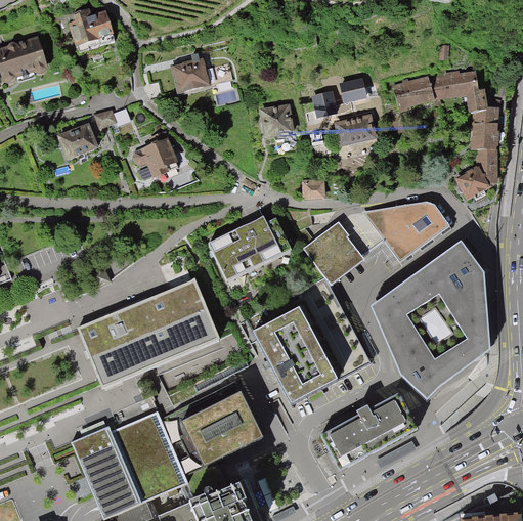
[(74,27),(68,29),(78,59),(115,47),(104,16),(91,20),(88,12),(71,18),(74,27)]
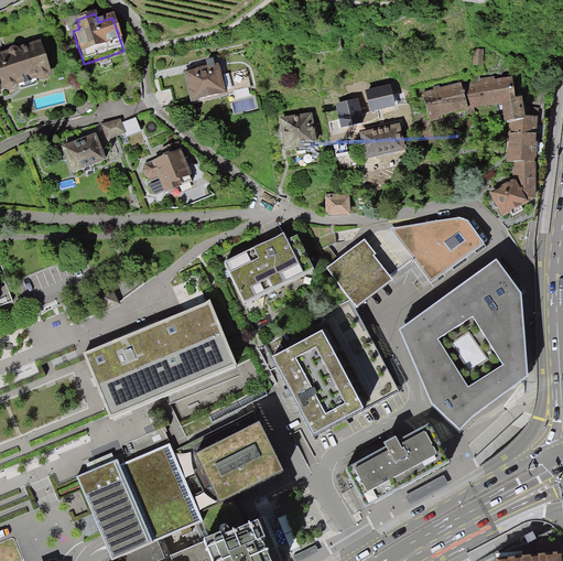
[(39,40),(0,52),(0,84),(3,95),(52,78),(39,40)]
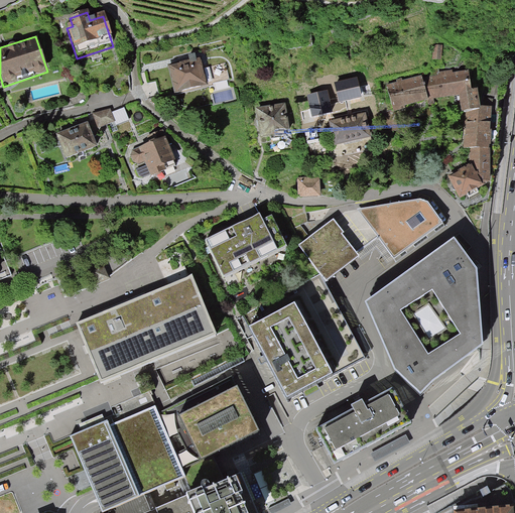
[(441,43),(433,42),(432,56),(440,56),(441,43)]
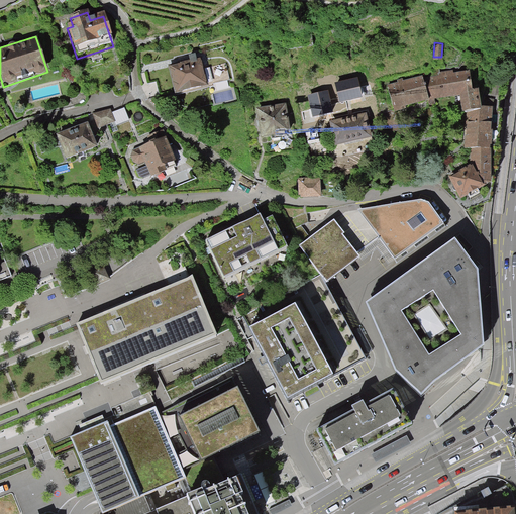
[(201,57),(169,64),(175,92),(208,85),(201,57)]
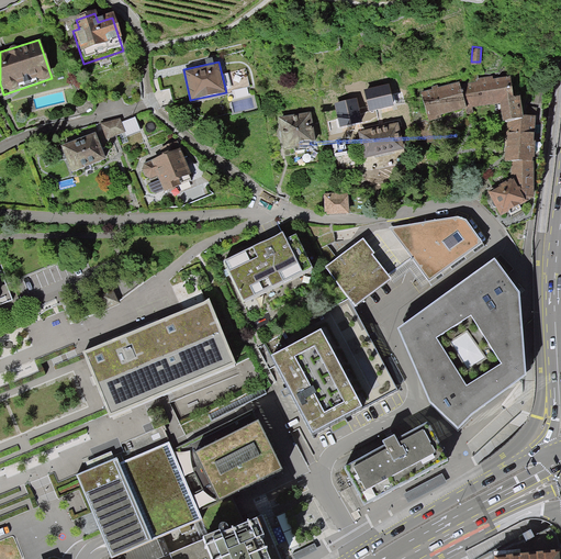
[(513,94),(511,74),(492,77),(492,74),(479,76),(479,77),(477,77),(478,79),(460,81),(466,104),(472,104),(500,101),(503,120),(506,120),(524,118),(523,113),(520,93),(513,94)]
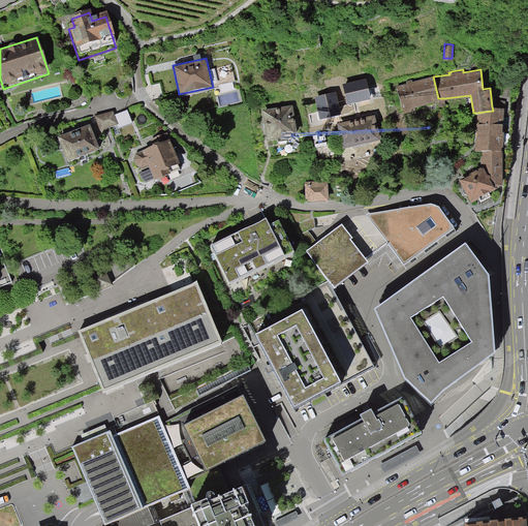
[(406,82),(396,85),(403,110),(403,112),(415,109),(414,105),(438,99),(438,98),(433,76),(432,74),(412,80),(411,76),(405,79),(406,82)]
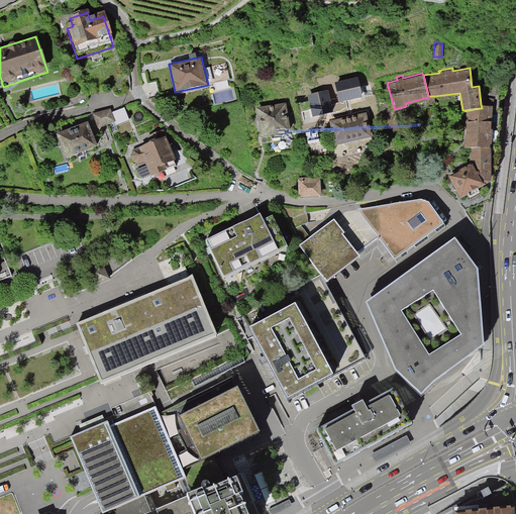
[(494,97),(485,95),(484,104),(493,104),(494,97)]
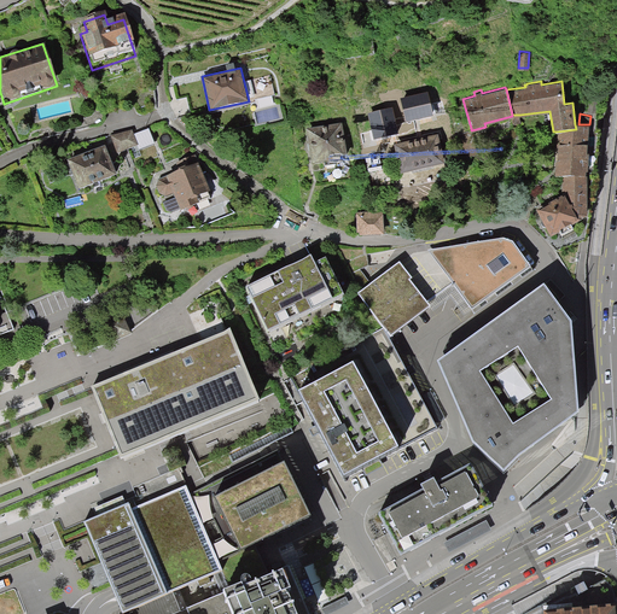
[(341,121),(306,128),(313,167),(349,159),(341,121)]
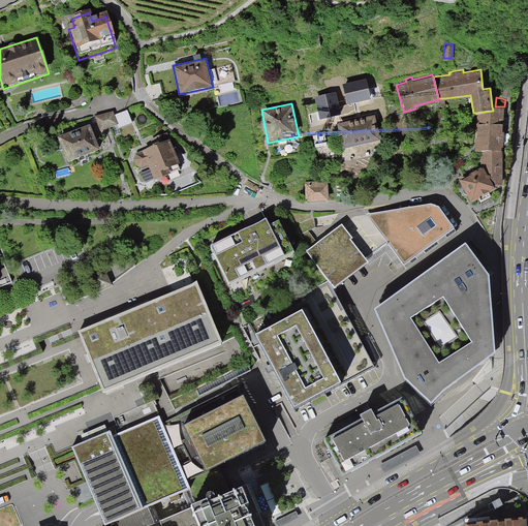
[(121,120),(132,116),(129,105),(118,110),(121,120)]
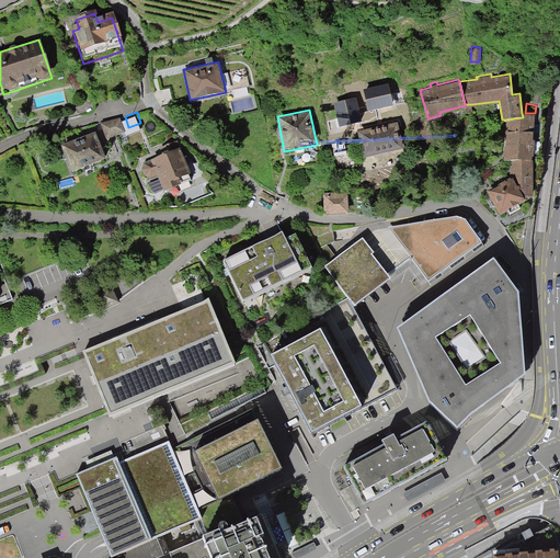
[(523,117),(505,120),(504,159),(511,159),(532,159),(535,113),(525,113),(522,113),(523,117)]
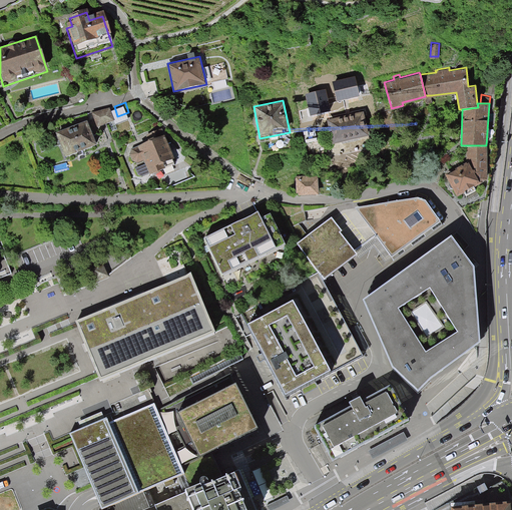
[(109,107),(91,112),(95,127),(113,122),(109,107)]
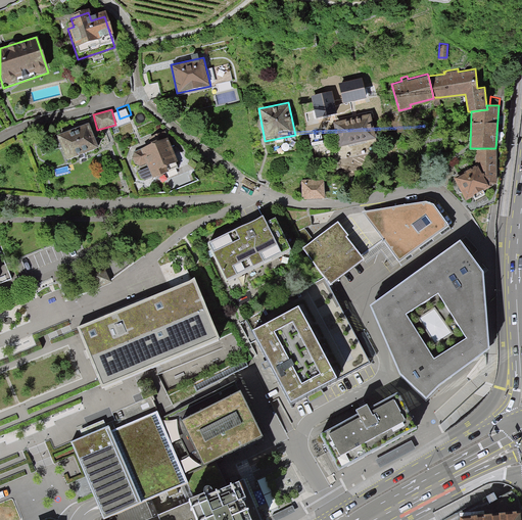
[(370,113),(334,121),(339,146),(375,139),(370,113)]
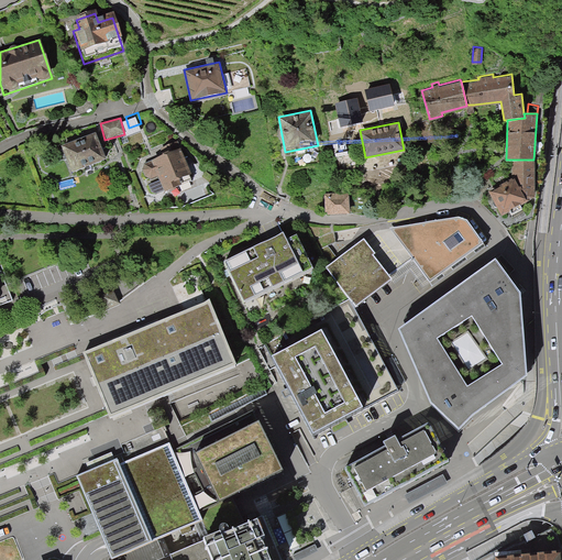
[(94,130),(59,143),(69,171),(103,157),(94,130)]
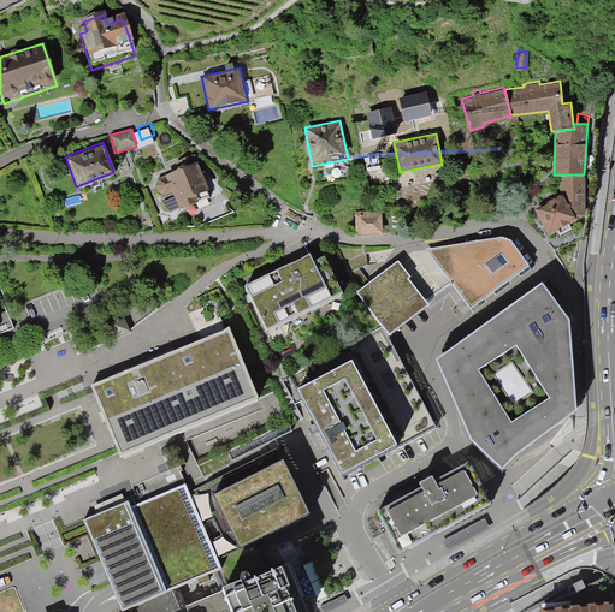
[(178,168),(165,173),(181,212),(191,207),(190,205),(195,202),(197,208),(210,203),(205,191),(211,189),(195,152),(175,160),(178,168)]
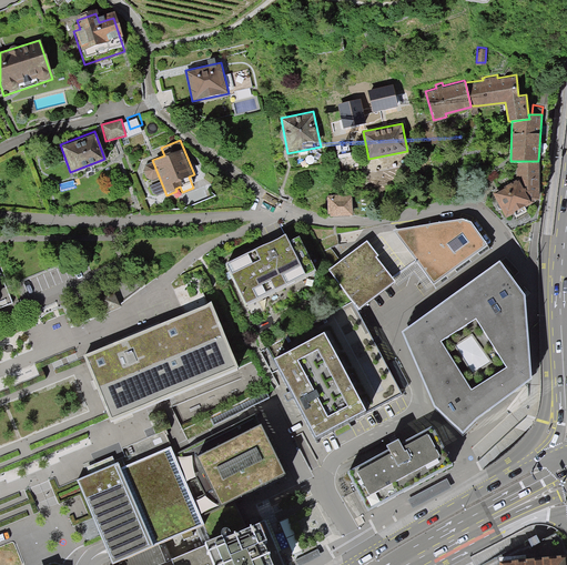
[(517,179),(493,192),(506,217),(515,211),(516,214),(526,209),(524,207),(539,198),(538,161),(517,161),(517,179)]
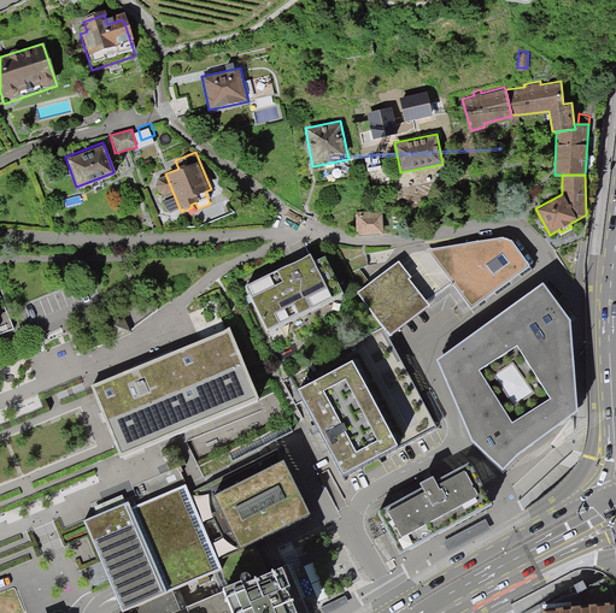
[(356,207),(356,231),(381,231),(381,207),(356,207)]
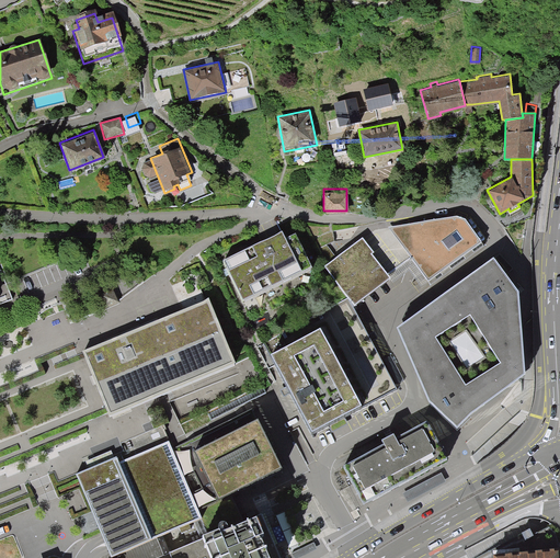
[(389,225),(411,254),(432,281),(440,275),(483,242),(466,217),(457,214),(389,225)]
